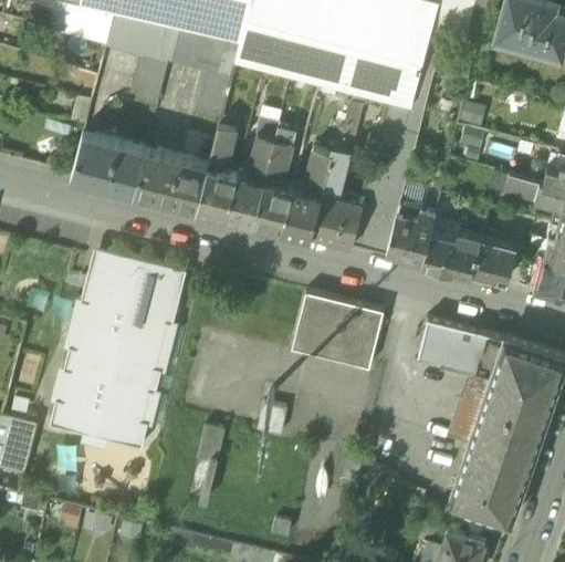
[(49,0),(43,27),(106,43),(115,11),(67,0),(49,0)]
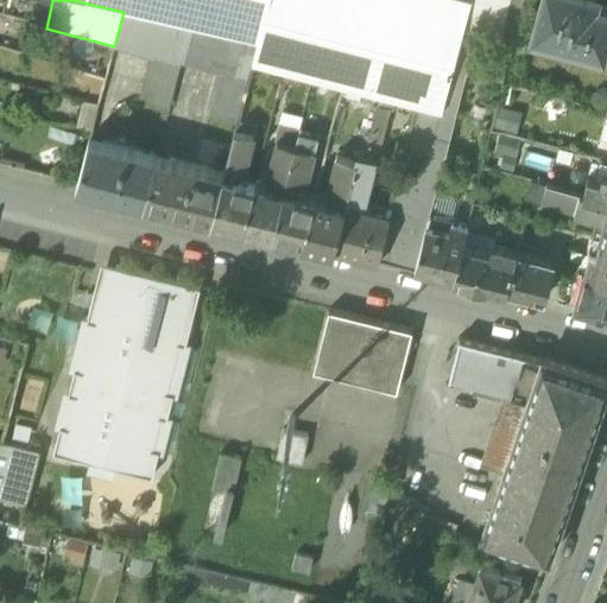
[(73,0),(124,12),(190,27),(258,44),(269,0),(73,0)]
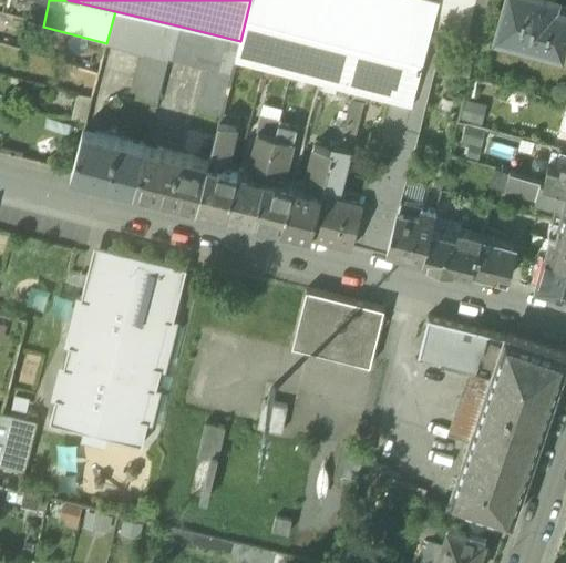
[(384,96),(388,102),(408,24),(432,29),(434,19),(360,0),(250,0),(240,41),(236,59),(265,65),(280,70),(384,96)]
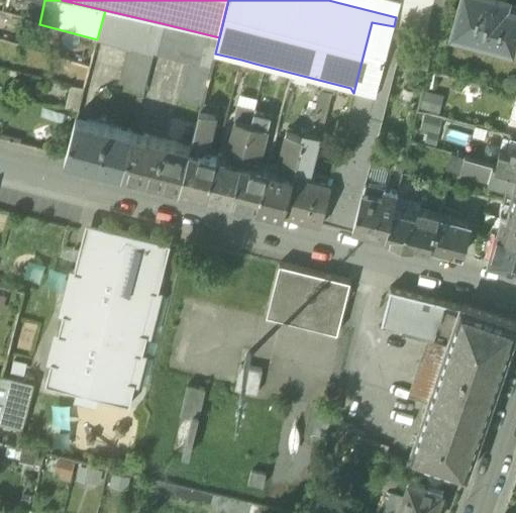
[(432,0),(328,0),(396,17),(394,26),(404,28),(425,33),(432,0)]
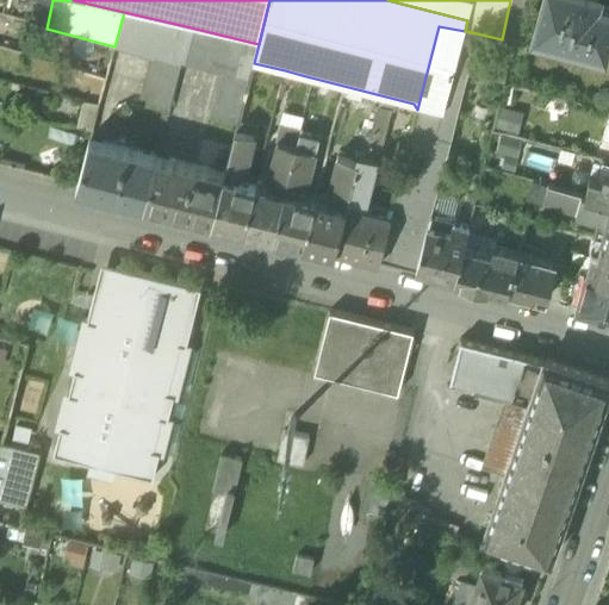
[(544,0),(534,35),(567,43),(565,50),(604,61),(608,43),(608,12),(597,10),(600,0),(544,0)]
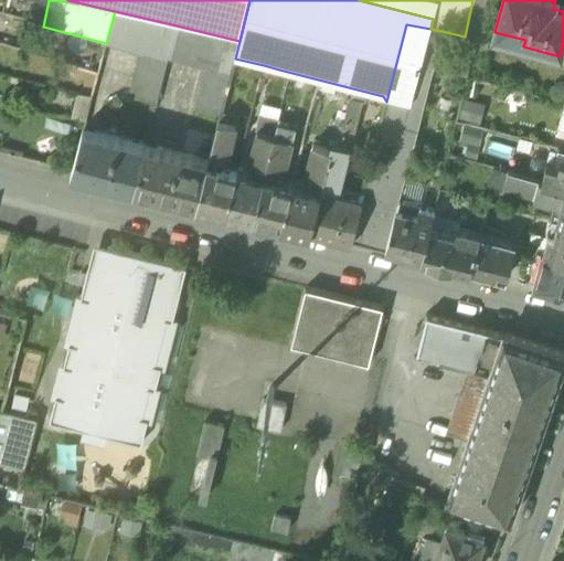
[(106,43),(142,54),(167,62),(168,57),(177,25),(115,11),(106,43)]
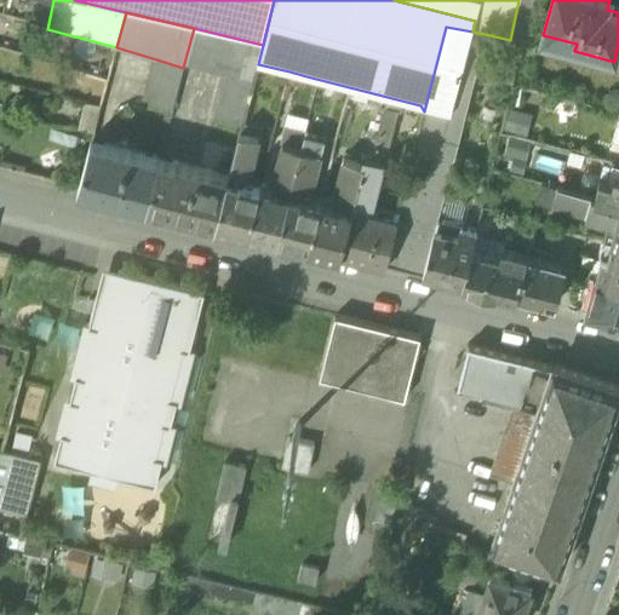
[(485,34),(473,32),(446,27),(424,111),(419,132),(401,199),(396,220),(384,268),(424,277),(439,219),(485,34)]
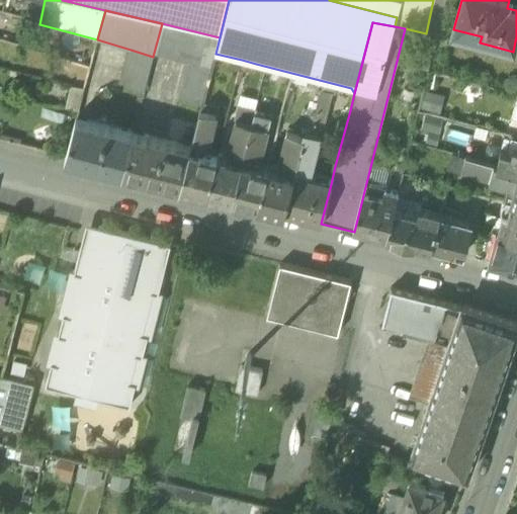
[(154,53),(188,63),(211,70),(216,54),(220,37),(162,23),(154,53)]
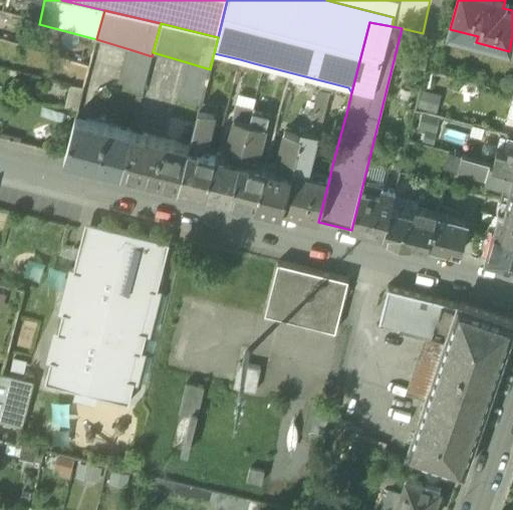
[(449,34),(476,42),(478,36),(450,29),(449,34)]
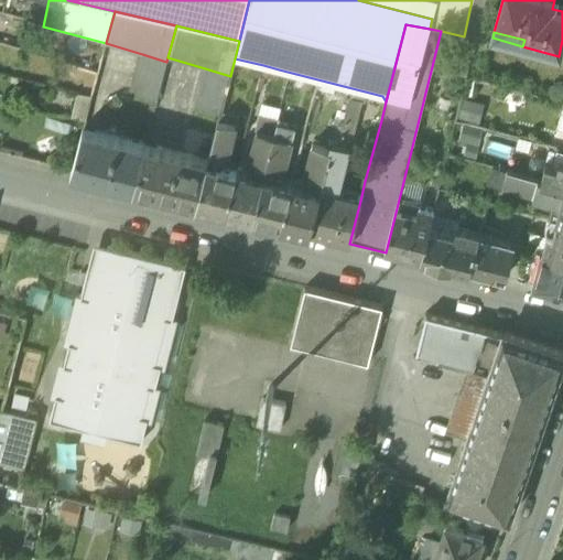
[(157,103),(166,62),(142,54),(130,95),(157,103)]
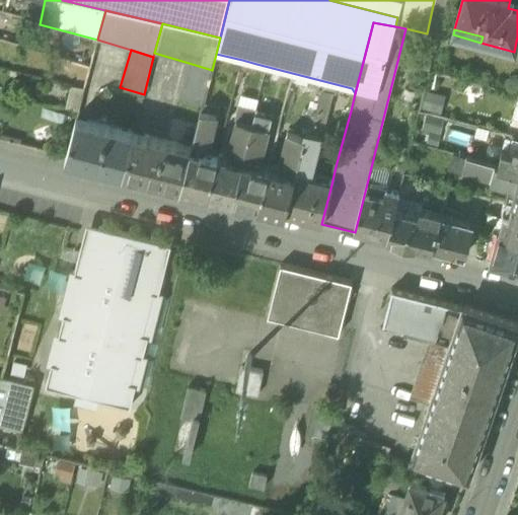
[(256,64),(242,60),(239,71),(253,75),(256,64)]
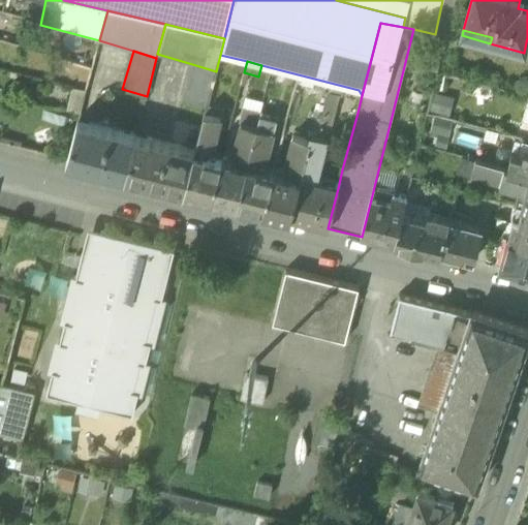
[(206,110),(216,71),(192,64),(182,102),(206,110)]
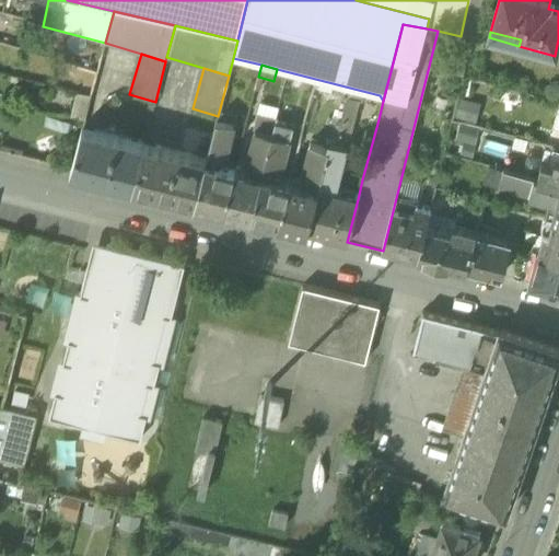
[(84,120),(90,97),(76,94),(70,117),(84,120)]
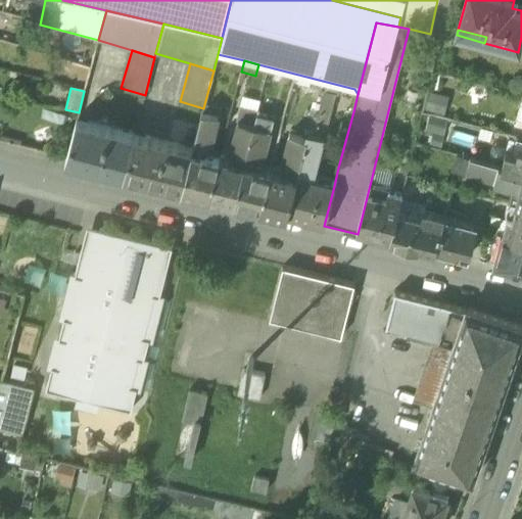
[(305,141),(296,176),(313,181),(332,107),(335,107),(338,97),(325,93),(313,137),(306,136),(305,141)]
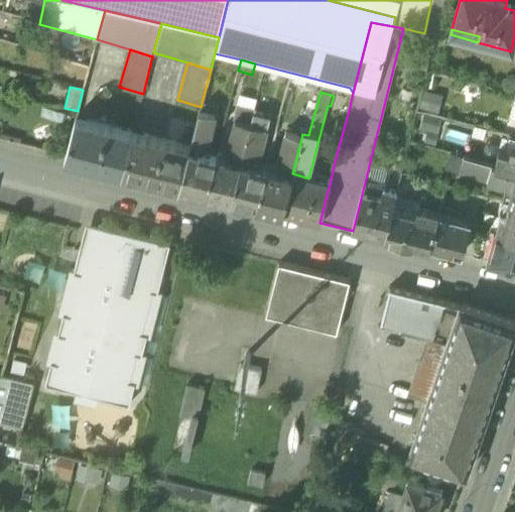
[(423,93),(417,112),(437,117),(442,98),(423,93)]
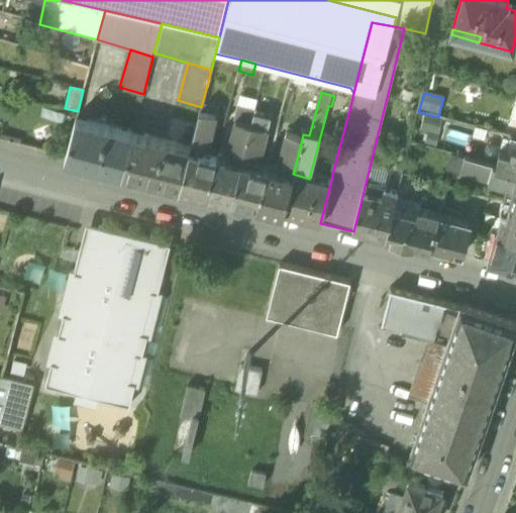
[(241,96),(238,108),(254,112),(258,100),(241,96)]
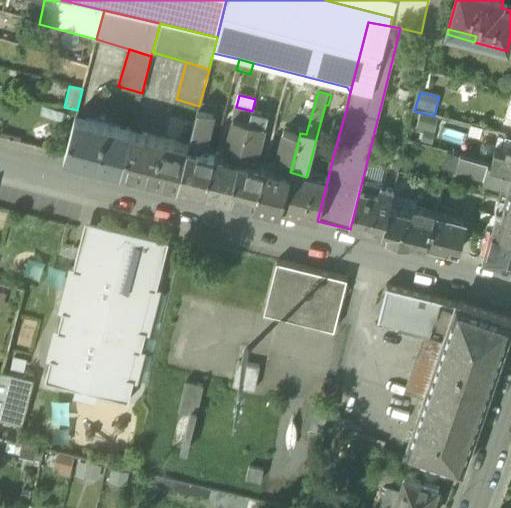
[(236,107),(232,120),(248,124),(251,113),(252,111),(236,107)]
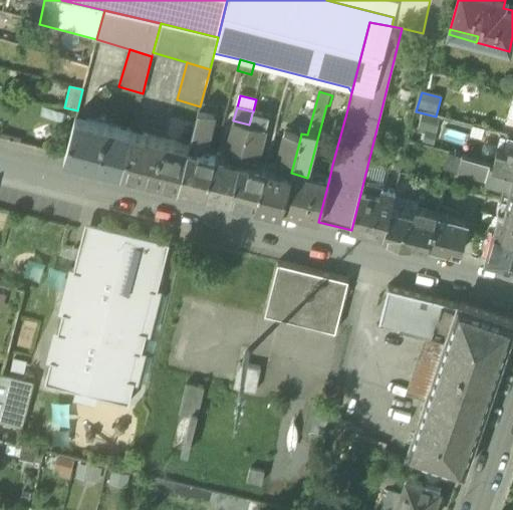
[(199,111),(189,149),(201,152),(202,147),(207,149),(215,116),(199,111)]
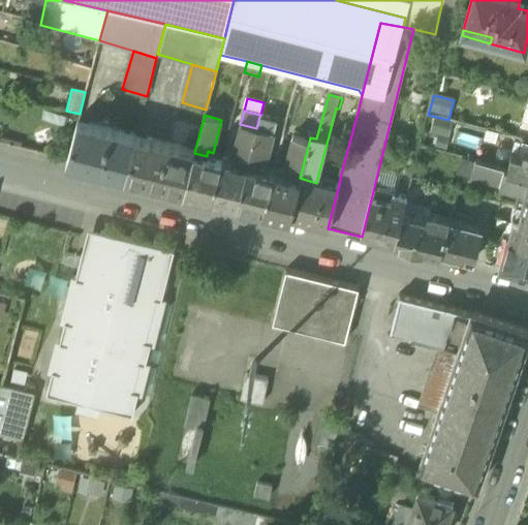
[(259,117),(256,128),(273,132),(276,121),(259,117)]
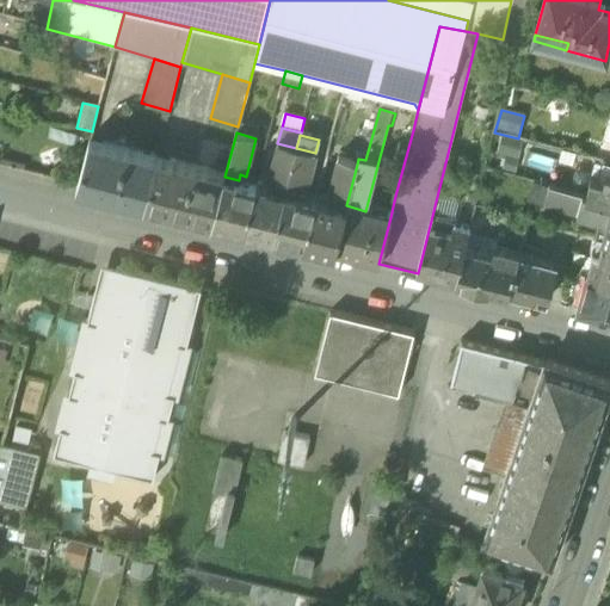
[(500,137),(495,156),(505,159),(518,162),(523,143),(500,137)]
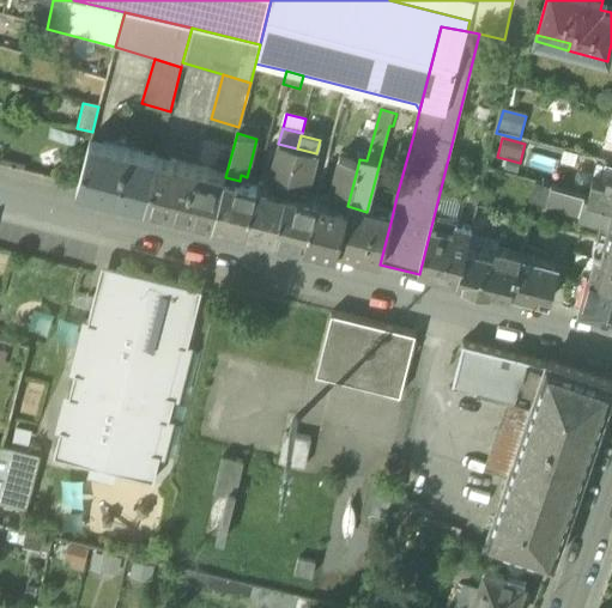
[(77,187),(91,190),(103,146),(90,143),(77,187)]
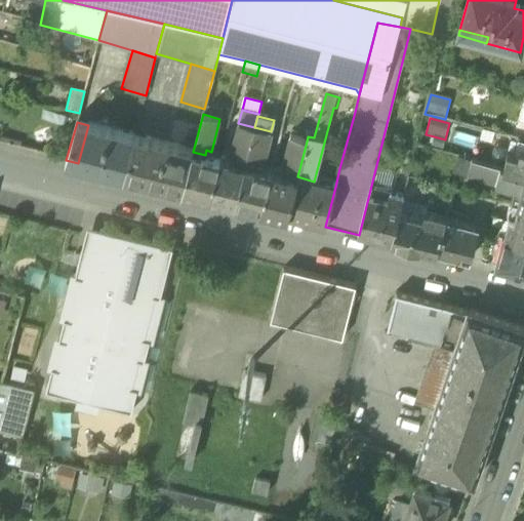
[(236,158),(234,162),(245,165),(254,127),(238,123),(230,156),(236,158)]
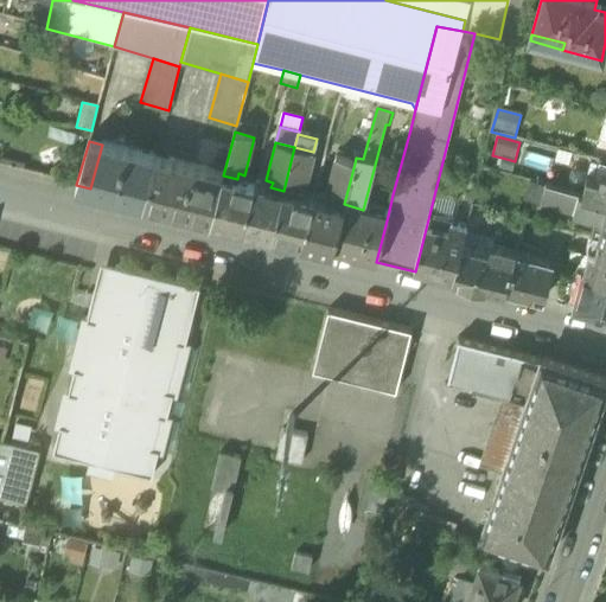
[(155,158),(102,145),(90,189),(144,203),(155,158)]
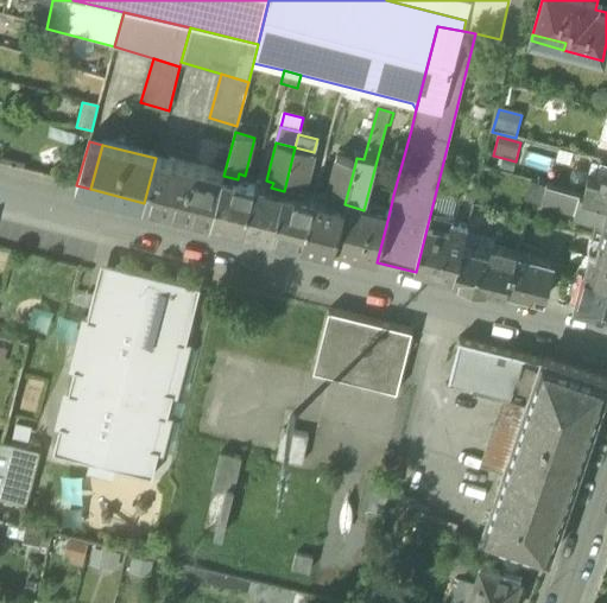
[(295,147),(284,191),(297,195),(298,189),(304,190),(314,152),(295,147)]
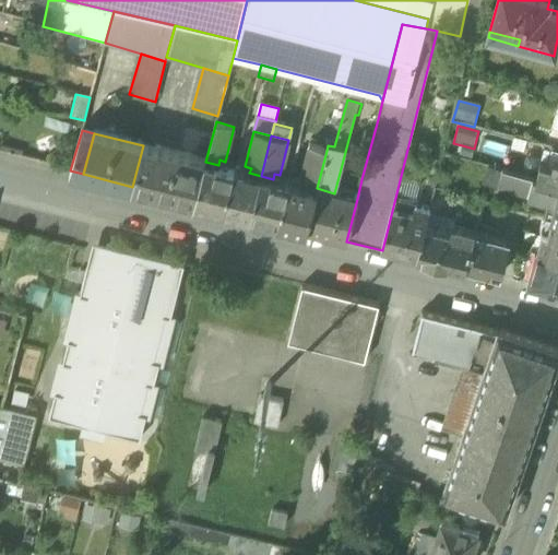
[(513,139),(509,152),(522,155),(525,142),(513,139)]
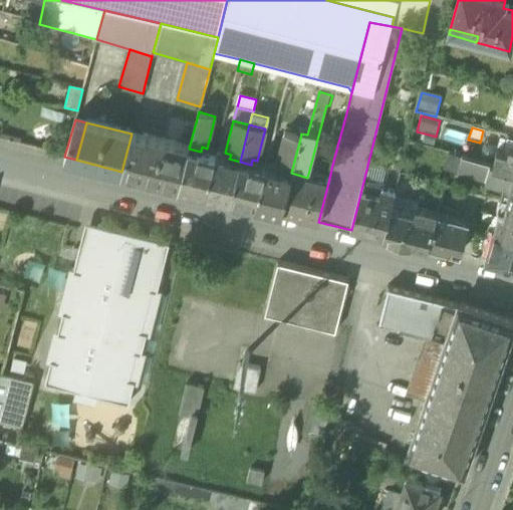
[(143,137),(132,134),(121,172),(132,174),(143,137)]
